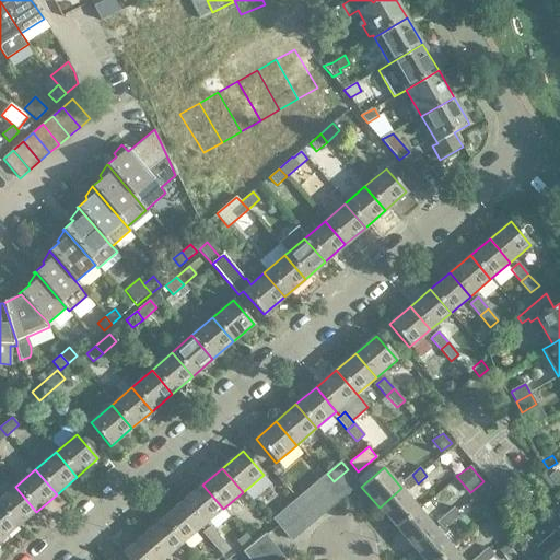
[(334,481),(324,491),(336,504),(360,483),(348,469),(334,481)]
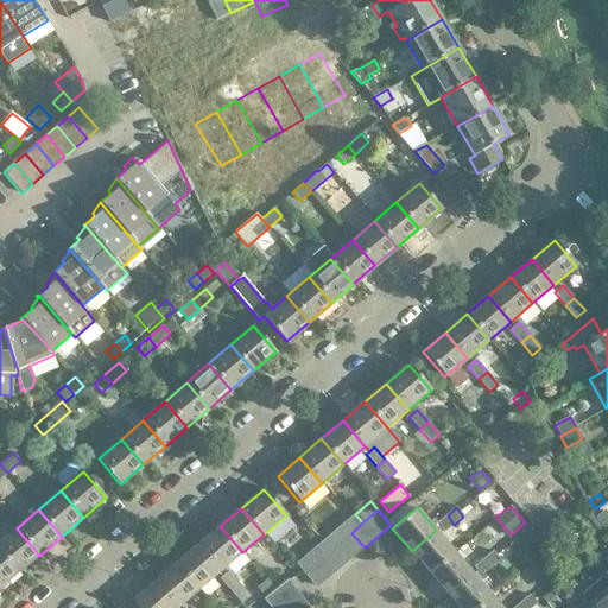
[(607,515),(605,512),(597,519),(607,530),(607,527),(607,515)]
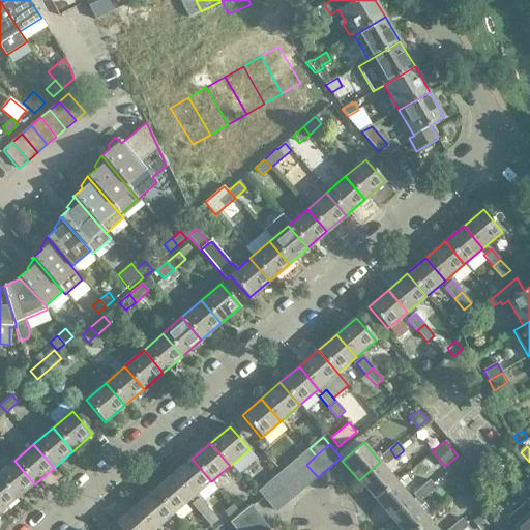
[(529,463),(514,447),(506,453),(521,469),(529,463)]
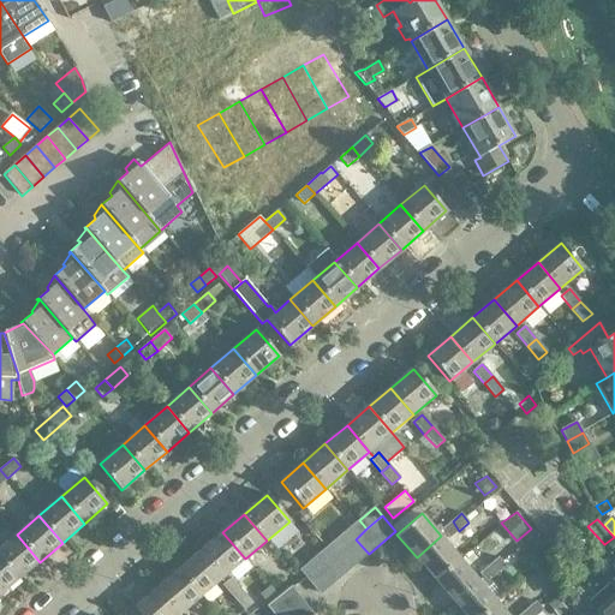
[(359,520),(348,530),(356,539),(366,529),(359,520)]
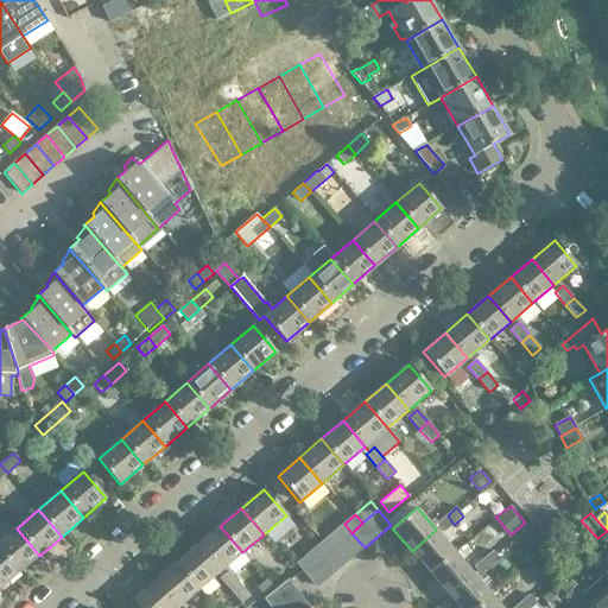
[(454,525),(448,515),(438,523),(444,533),(454,525)]
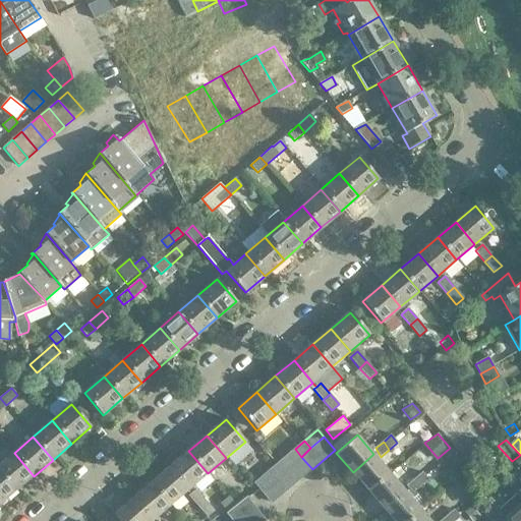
[(436,460),(425,448),(417,455),(426,467),(436,460)]
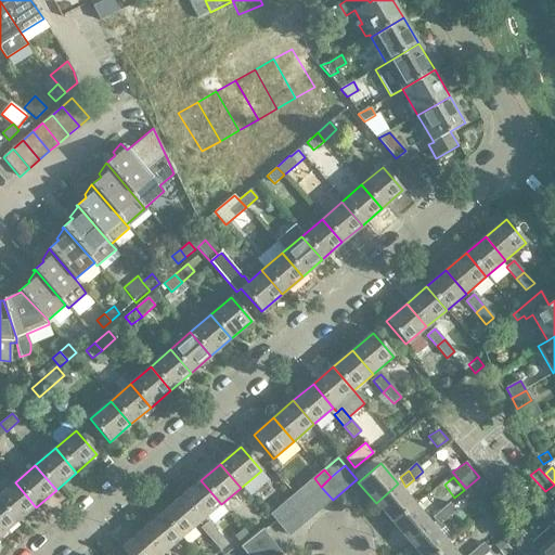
[(314,478),(306,486),(324,507),(333,500),(321,487),(314,478)]
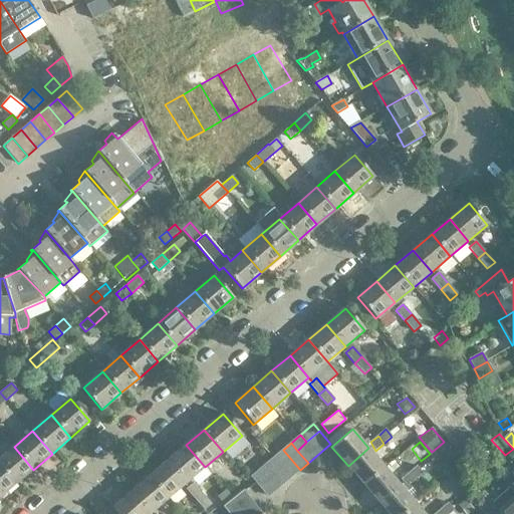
[(186,445),(168,461),(187,482),(205,467),(186,445)]
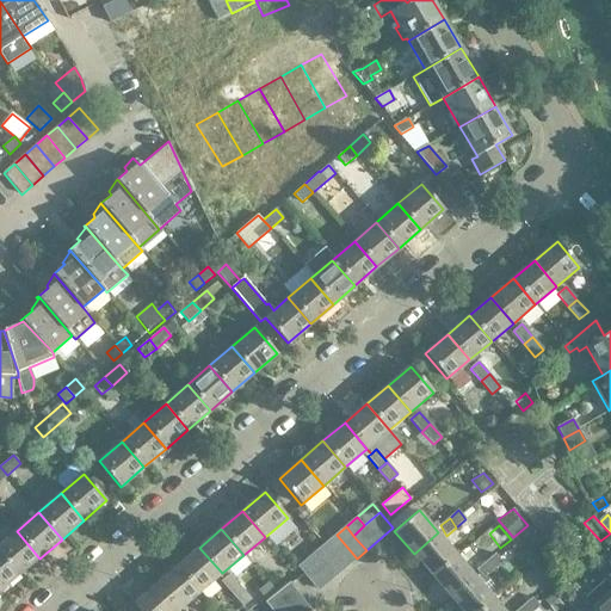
[(17,531),(0,545),(0,556),(17,578),(39,559),(17,531)]
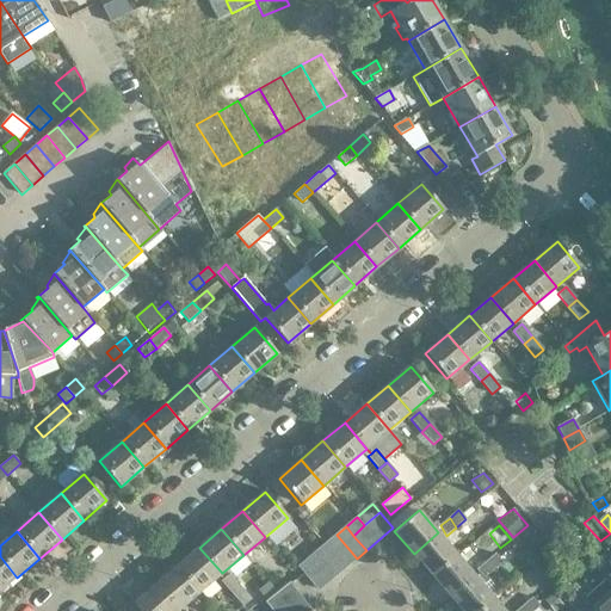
[(438,532),(414,554),(432,575),(456,555),(438,532)]
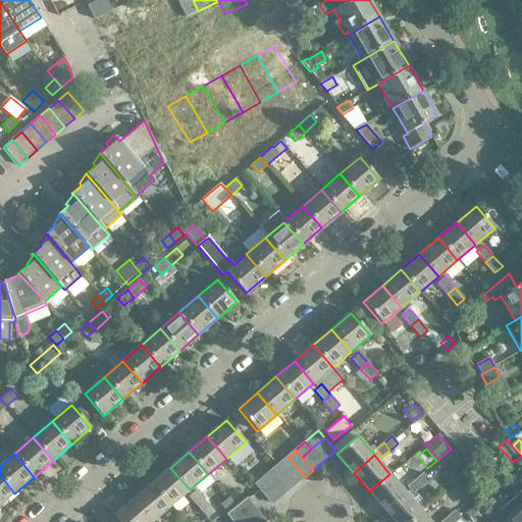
[(279,464),(297,484),(305,477),(288,457),(279,464)]
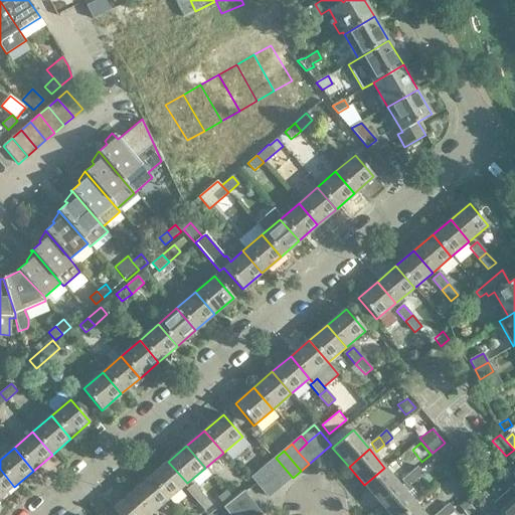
[(268,464),(285,485),(293,478),(276,458),(268,464)]
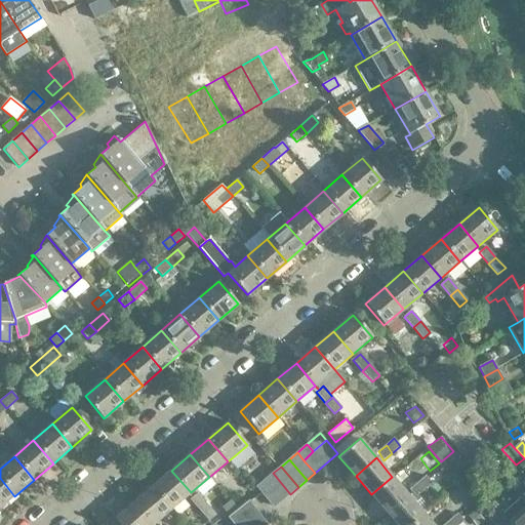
[(171,471),(153,486),(172,509),(191,492),(171,471)]
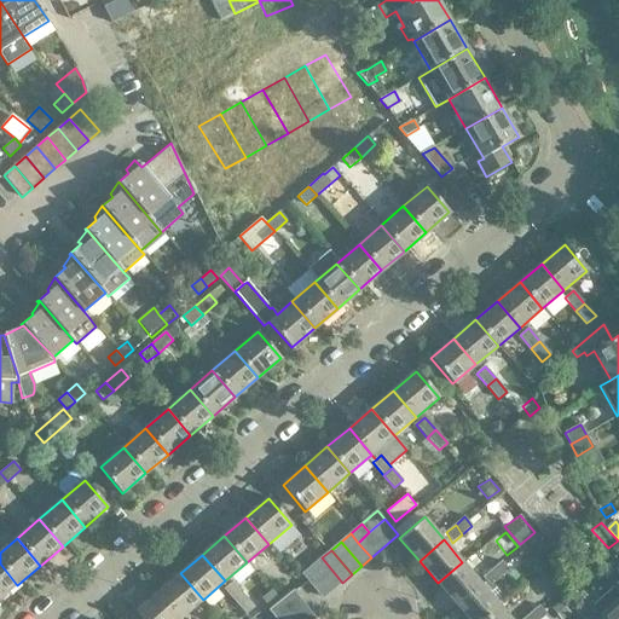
[(302,574),(323,599),(342,583),(322,557),(302,574)]
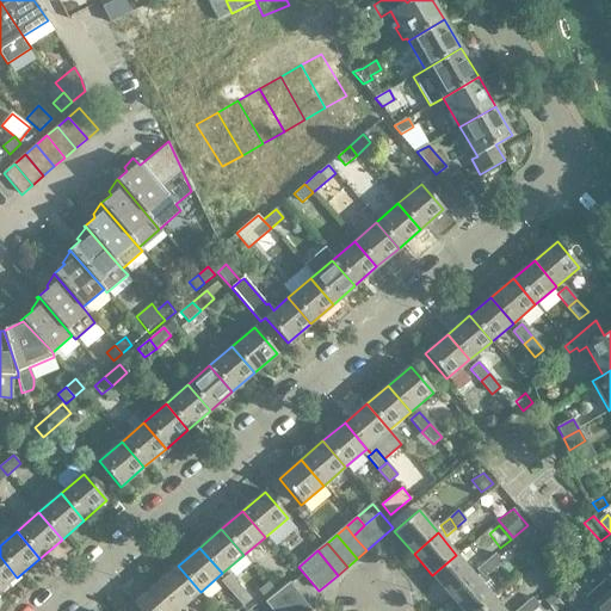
[(503,562),(495,554),(486,562),(493,571),(503,562)]
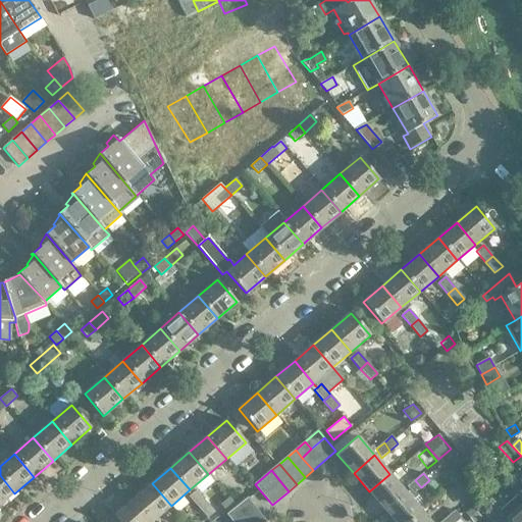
[(389,474),(369,491),(385,510),(406,492),(389,474)]
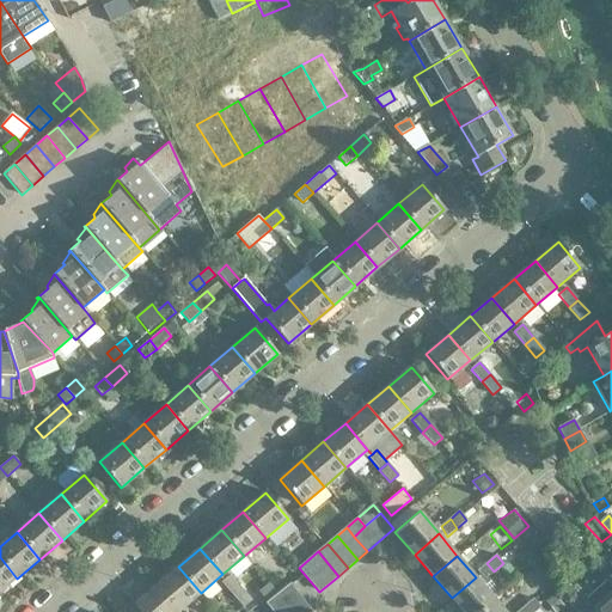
[(0,557),(0,593),(17,579),(0,557)]
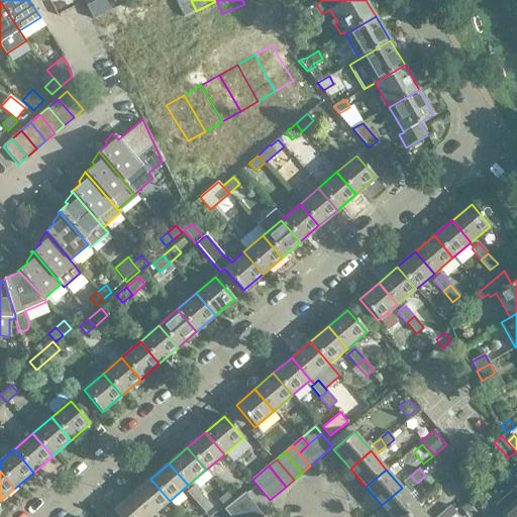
[(417,483),(411,476),(403,482),(409,490),(417,483)]
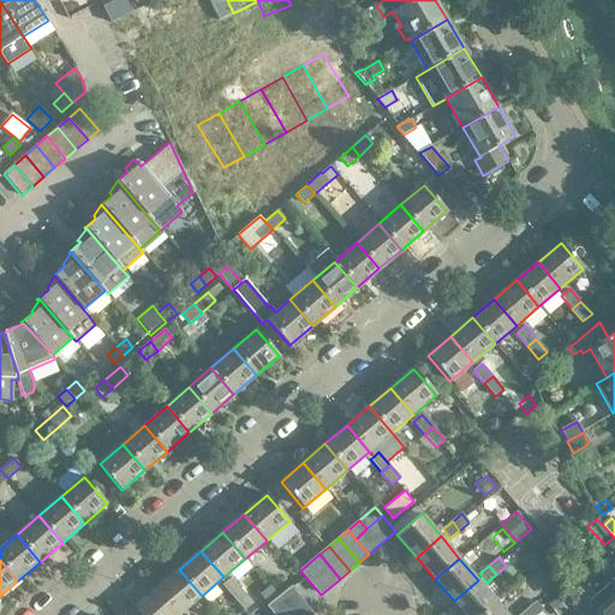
[(179,569),(157,587),(179,614),(202,596),(179,569)]
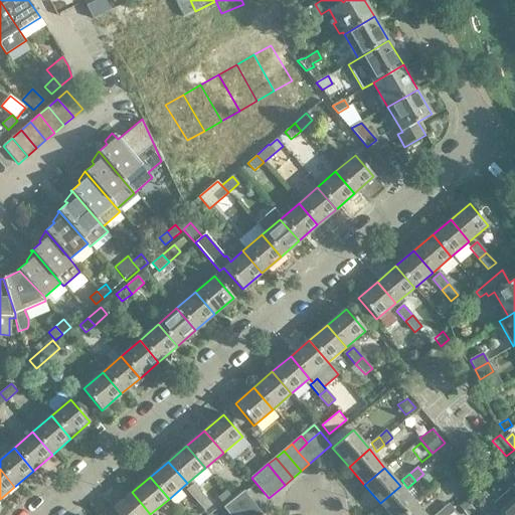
[(193,484),(186,490),(195,501),(202,494),(193,484)]
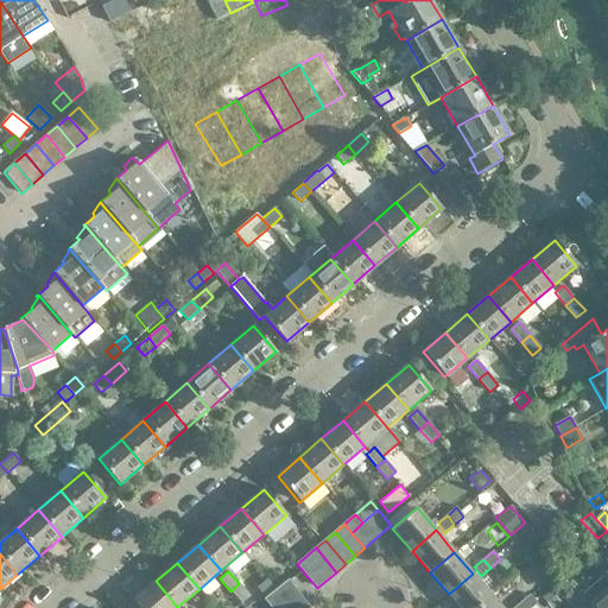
[(473,574),(449,594),(460,607),(475,607),(491,595),(473,574)]
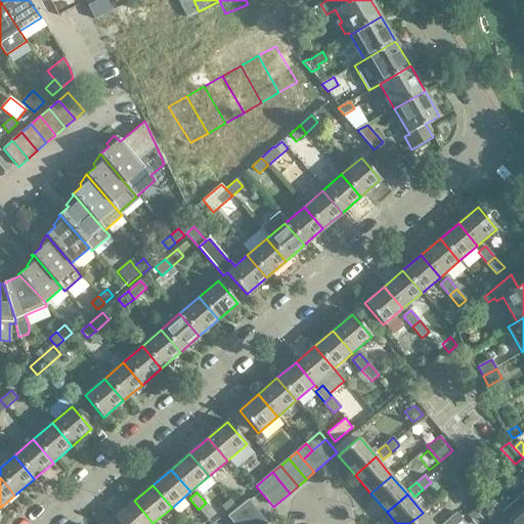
[(523,523),(523,497),(522,494),(500,513),(495,508),(486,515),(493,523),(523,523)]
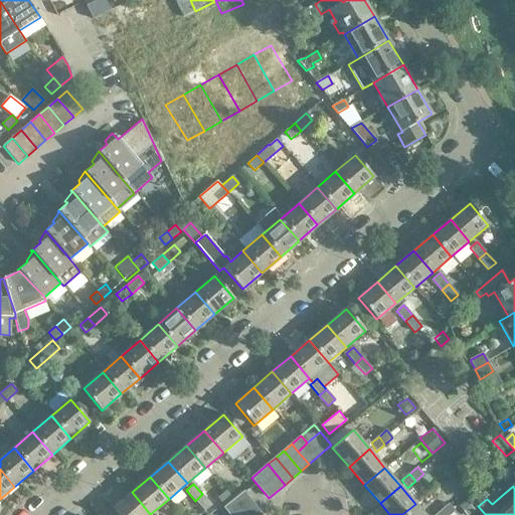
[(222,507),(228,514),(253,514),(260,511),(243,491),(222,507)]
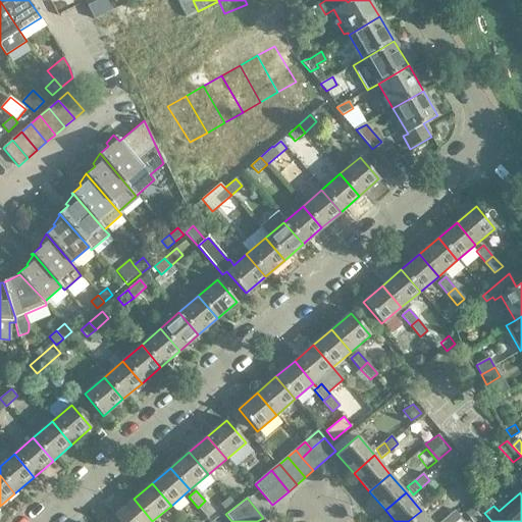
[(114,515),(119,521),(151,521),(152,521),(134,499),(114,515)]
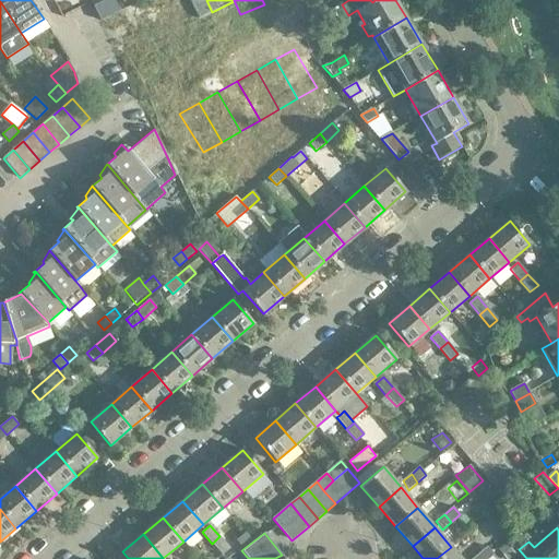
[(230,548),(219,536),(212,544),(222,555),(230,548)]
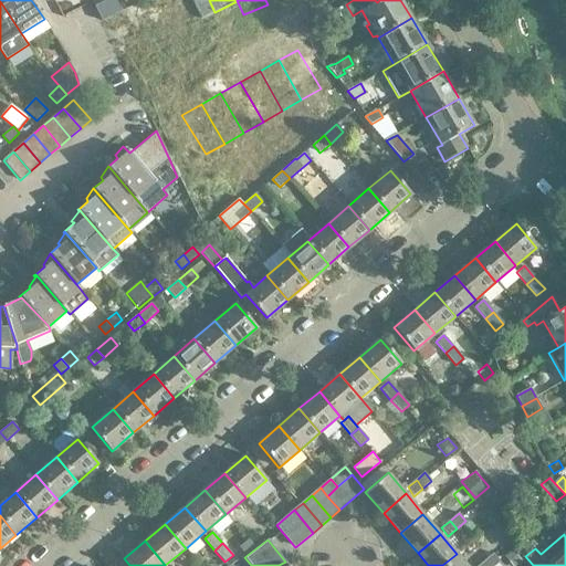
[(467,565),(457,554),(442,565),(467,565)]
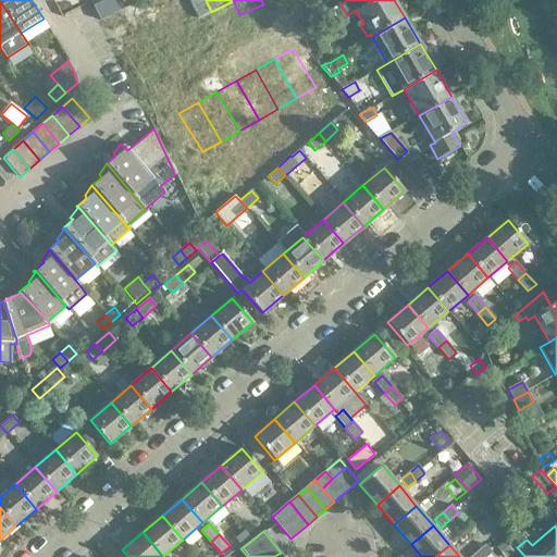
[(486,556),(492,553),(485,545),(477,553),(480,556),(486,556)]
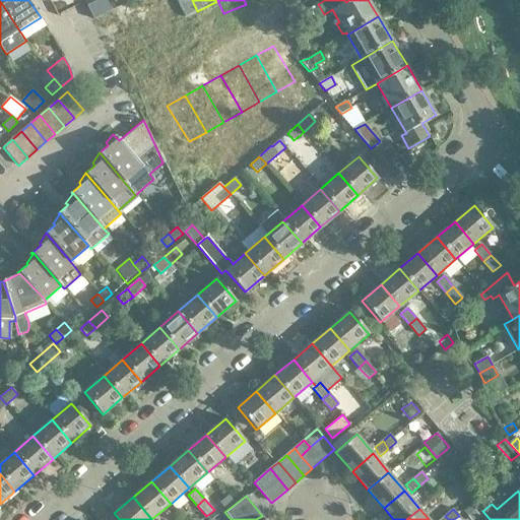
[(218,519),(221,518),(214,511),(206,517),(208,519),(218,519)]
